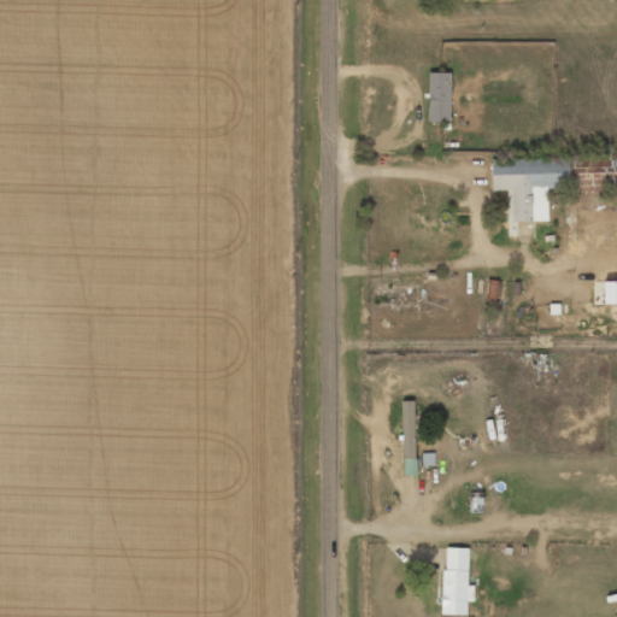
[(429,122),(451,122),(450,72),(428,72),(429,122)]
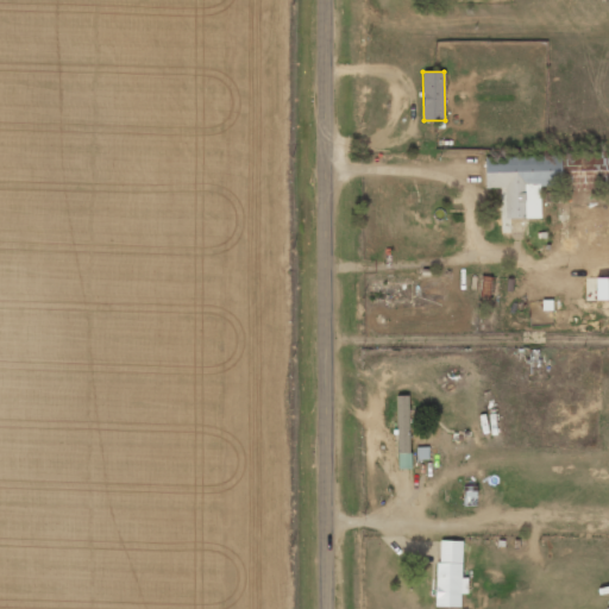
[(506,219),(541,218),(540,186),(562,186),(560,155),(484,157),(485,188),(504,187),(506,219)]
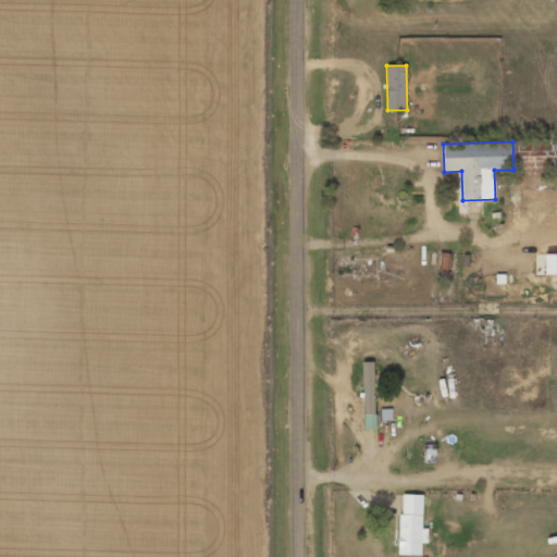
[(532,156),(531,151),(519,152),(520,174),(542,172),(540,155),(532,156)]
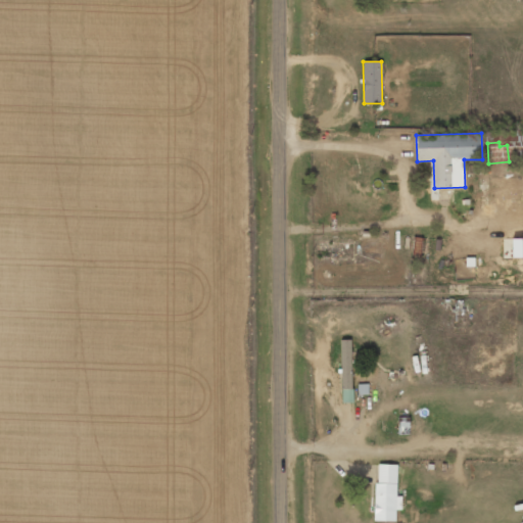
[(449,190),(438,190),(438,203),(449,203),(449,190)]
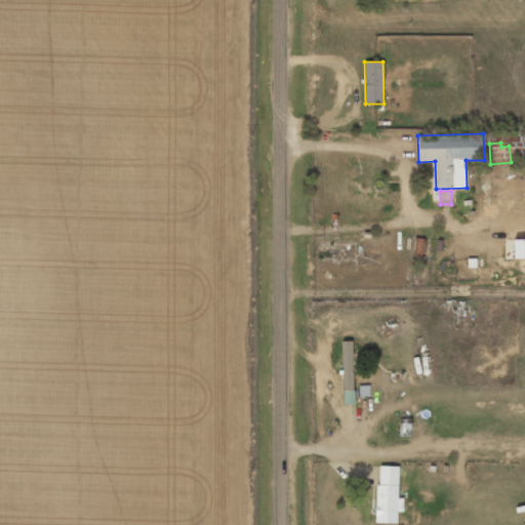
[(514,258),(524,257),(524,239),(514,239),(514,258)]
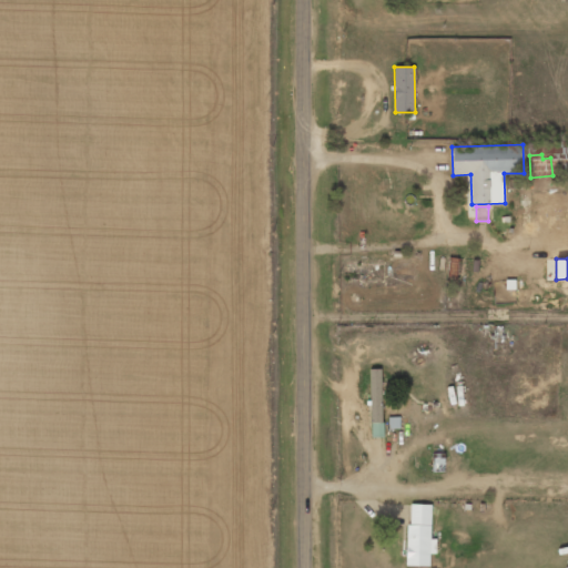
[(382,368),(369,368),(371,437),(383,437),(382,368)]
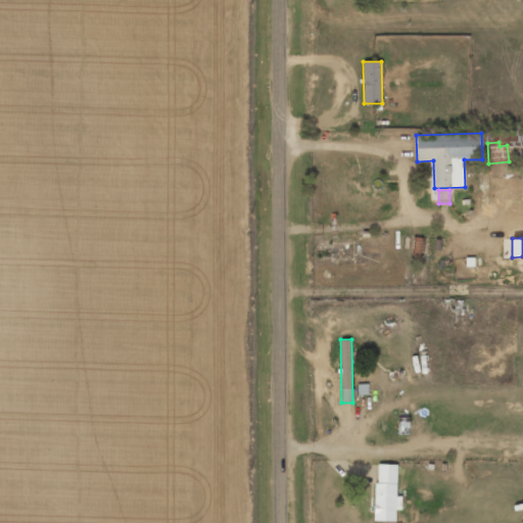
[(375,521),(395,521),(395,510),(401,510),(401,495),(396,495),(396,465),(376,464),(375,521)]
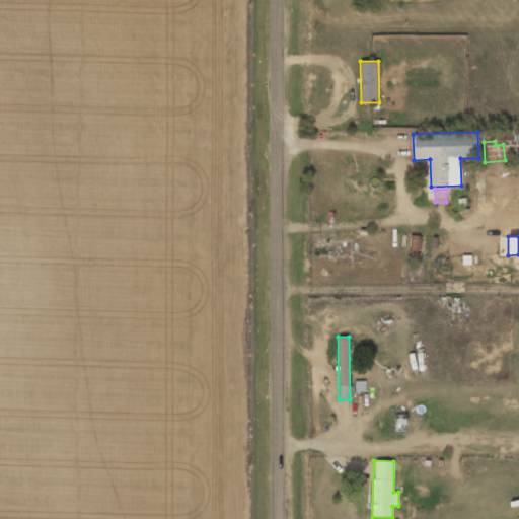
All buildings are outlined.
